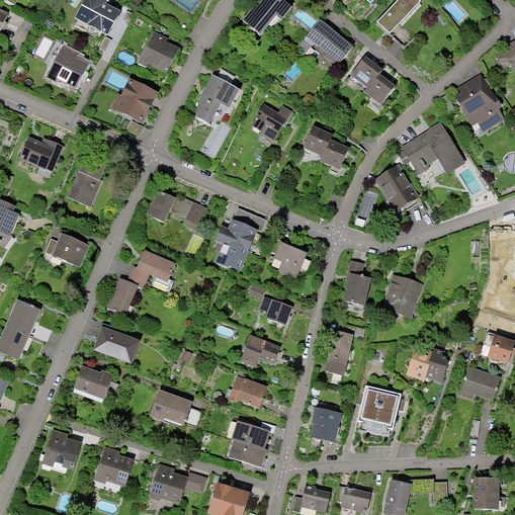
[(84,26),(85,23),(103,32),(115,8),(103,2),(104,0),(85,0),(75,21),(84,26)]
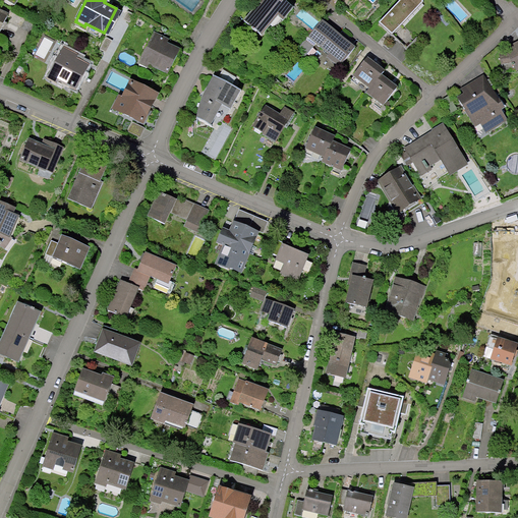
[(294,6),(288,1),(287,0),(259,0),(243,18),(262,34),(278,13),(284,18),(294,6)]
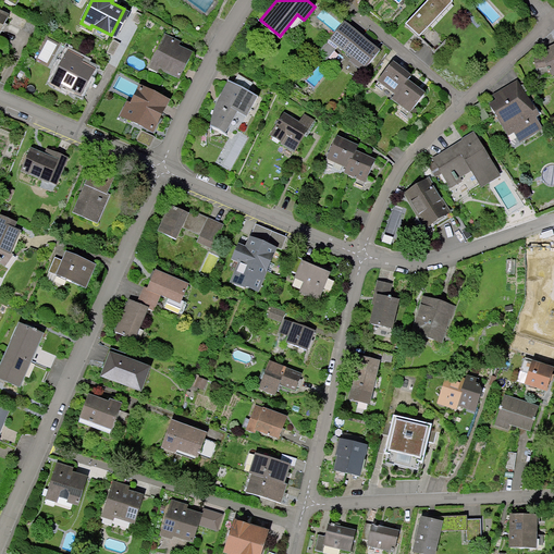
[(435,51),(446,39),(430,24),(453,0),(423,0),(404,22),(435,51)]
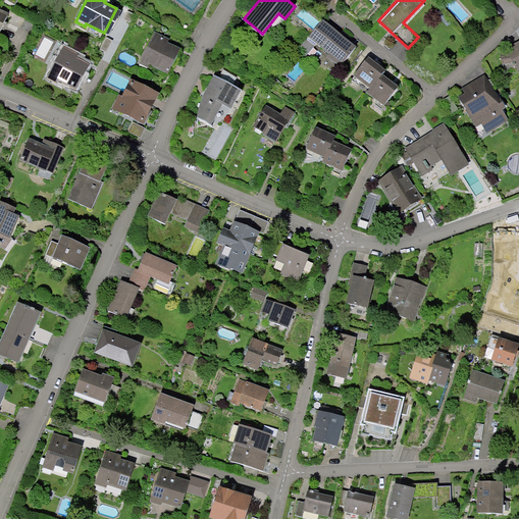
[(341,64),(344,60),(356,45),(322,17),(309,33),(330,50),(327,54),(341,64)]
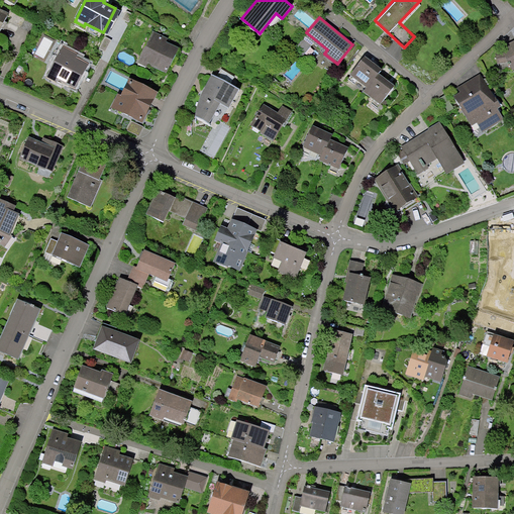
[(146,65),(147,62),(166,71),(178,47),(166,40),(168,36),(153,29),(137,60),(146,65)]
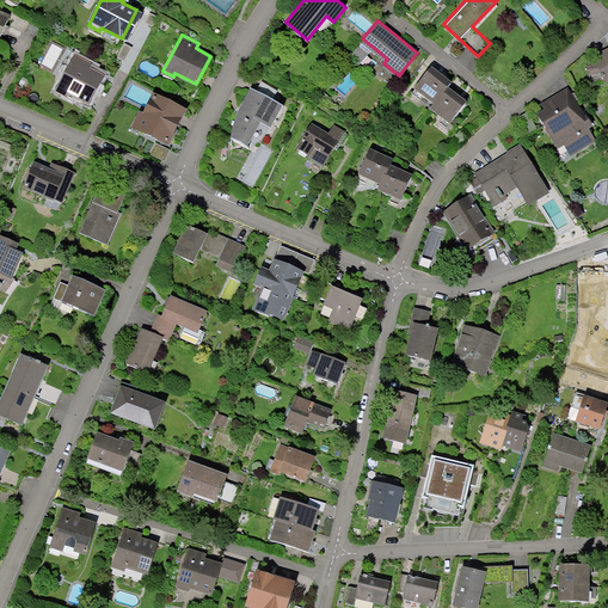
[(607,80),(607,45),(593,53),(605,81),(607,80)]
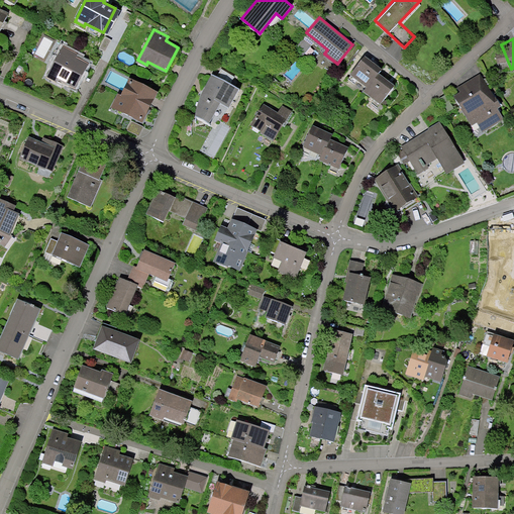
[(55,80),(57,77),(74,86),(87,62),(74,56),(76,52),(63,43),(46,75),(55,80)]
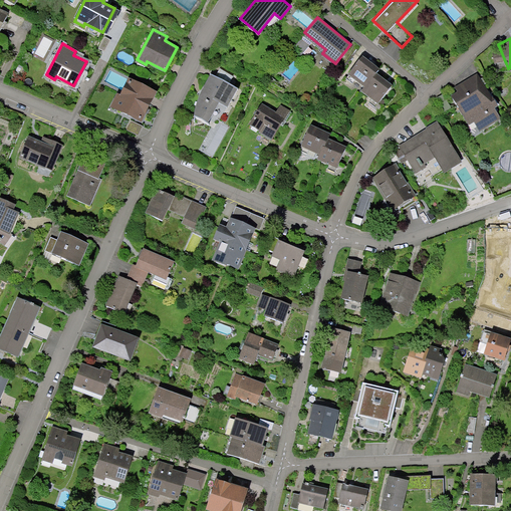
[(378,67),(362,54),(348,72),(364,85),(375,71),(378,67)]
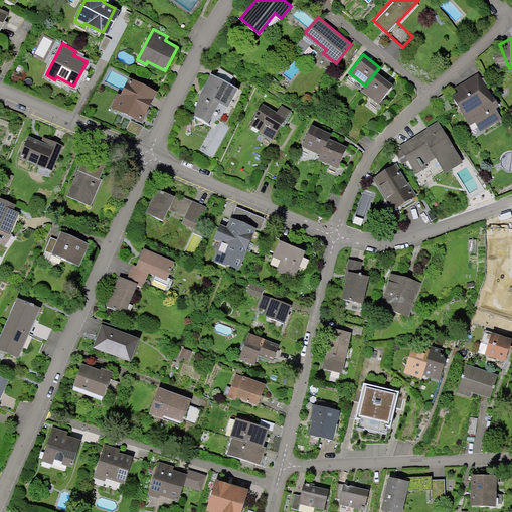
[(477,70),(453,84),(457,92),(449,96),(468,127),(474,123),(479,132),(501,119),(495,108),(498,106),(477,70)]
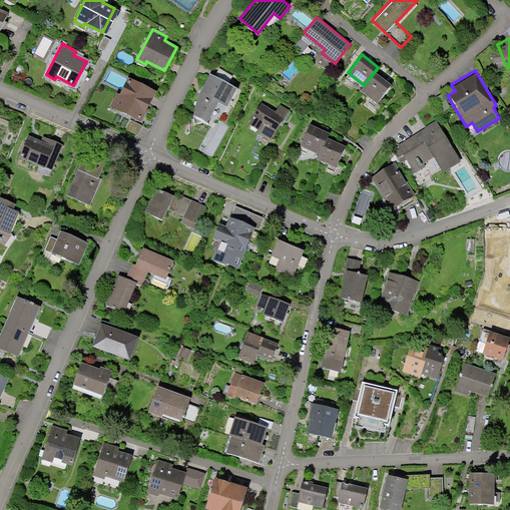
[(362,88),(380,102),(394,85),(375,71),(364,85),(362,88)]
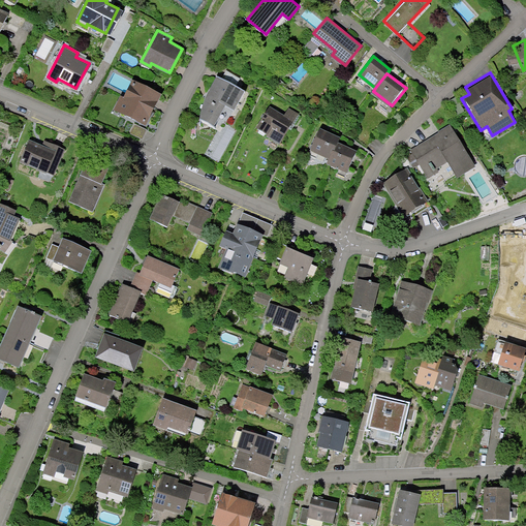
[(244,90),(216,74),(204,99),(200,109),(200,118),(219,128),(228,112),(233,114),(244,90)]
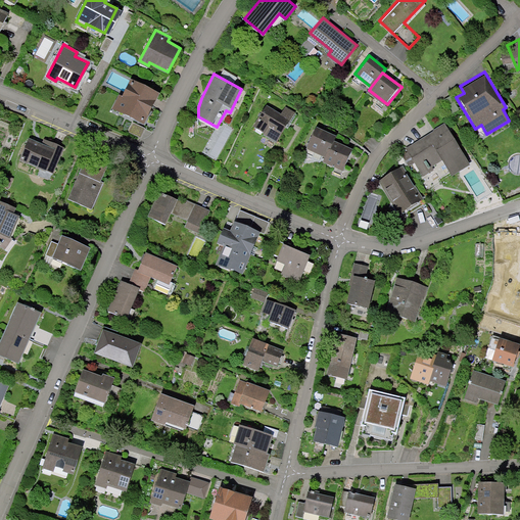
[(144,123),(158,92),(131,79),(123,95),(119,94),(111,107),(144,123)]
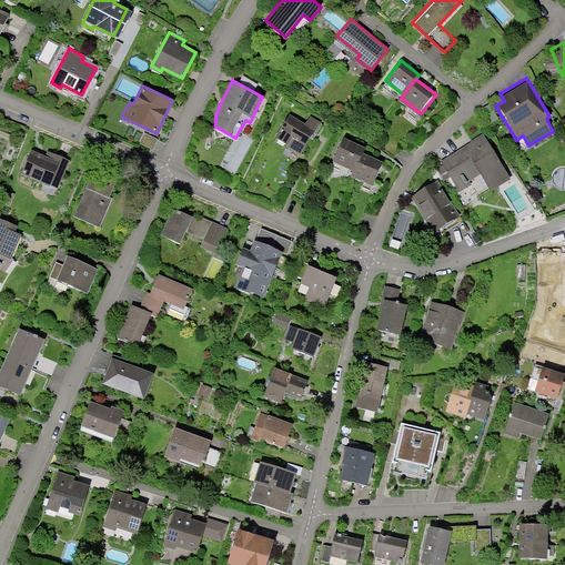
[(298,151),(313,128),(318,119),(310,114),(305,122),(289,112),(273,135),(298,151)]
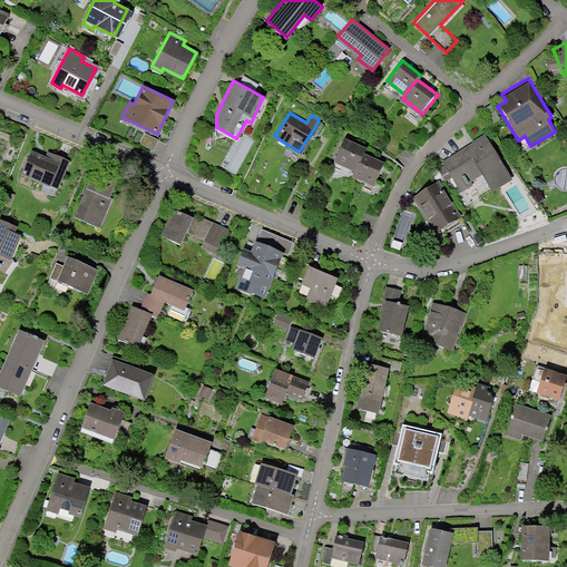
[(481,133),(438,159),(458,191),(481,175),(491,192),(511,179),(481,133)]
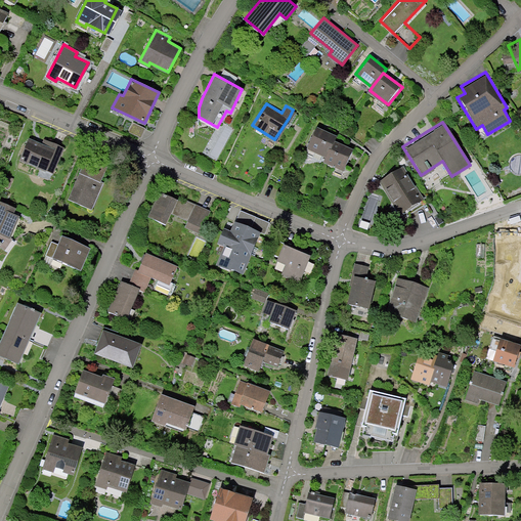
[(335,136),(315,127),(306,145),(326,156),(333,139),(335,136)]
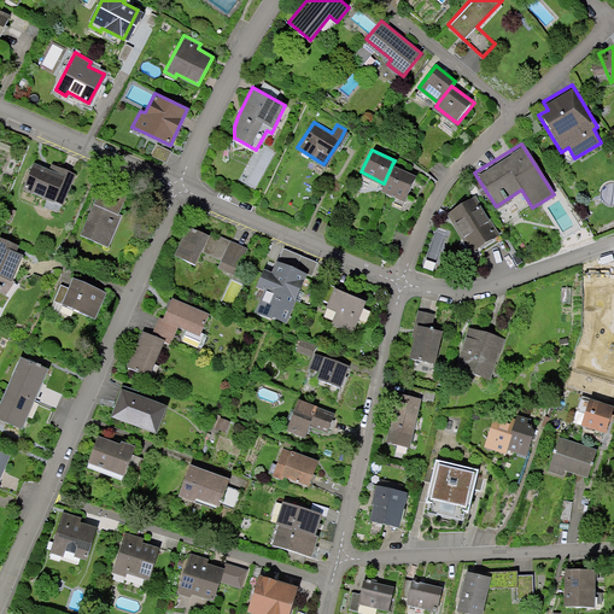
[(74,173),(51,164),(48,169),(31,162),(21,189),(60,205),(74,173)]
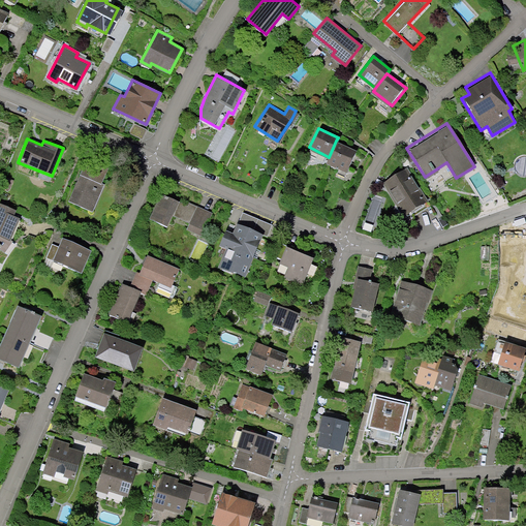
[(327,160),(347,171),(357,151),(336,141),(329,157),(327,160)]
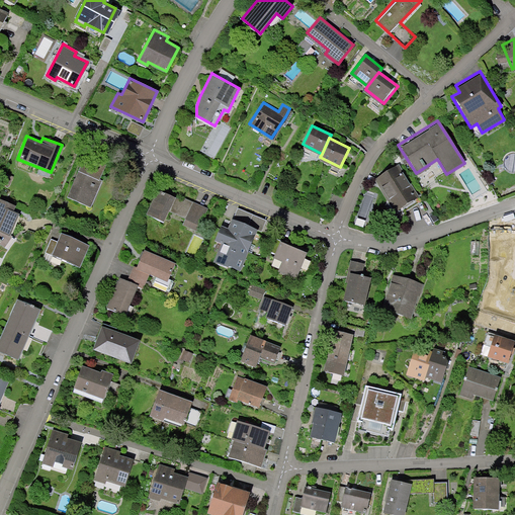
[(105,167),(82,158),(66,198),(89,207),(105,167)]
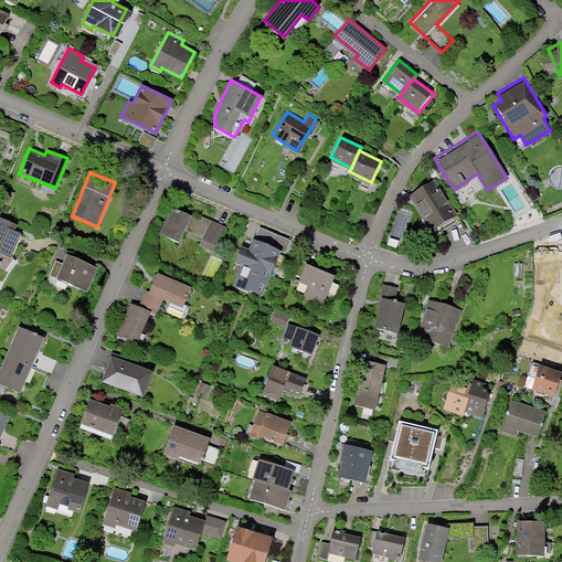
[(435,178),(407,194),(430,233),(458,218),(435,178)]
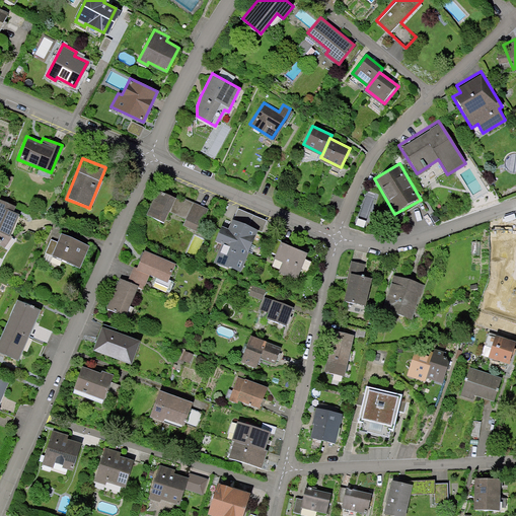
[(196,231),(207,205),(182,195),(180,199),(154,189),(145,211),(162,218),(166,208),(183,215),(179,224),(196,231)]
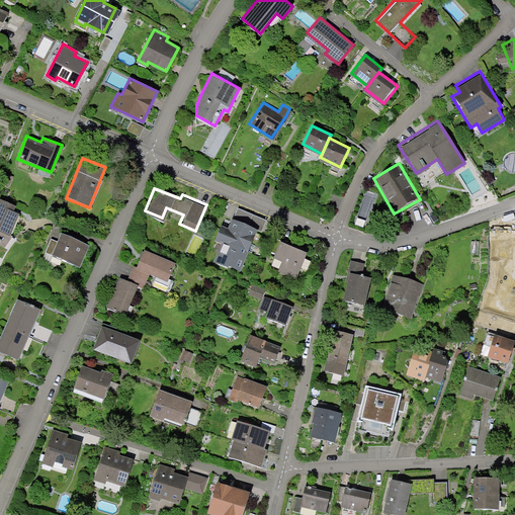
[(17,205),(0,198),(0,242),(6,235),(12,237),(22,212),(15,209),(17,205)]
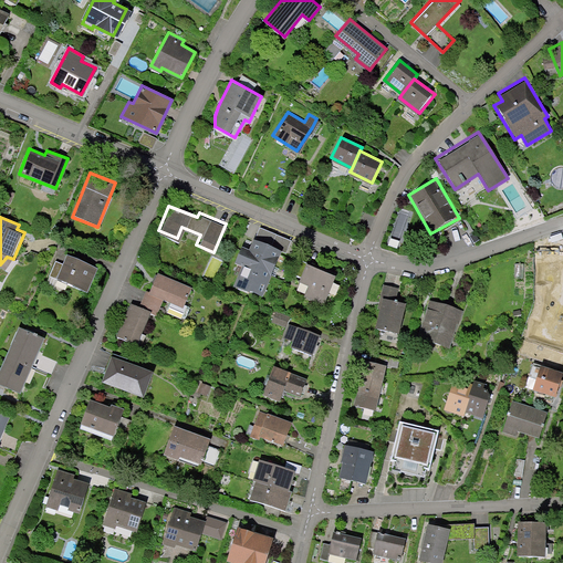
[(267,284),(278,251),(246,240),(242,250),(233,247),(229,257),(239,260),(229,288),(242,292),(248,278),(267,284)]
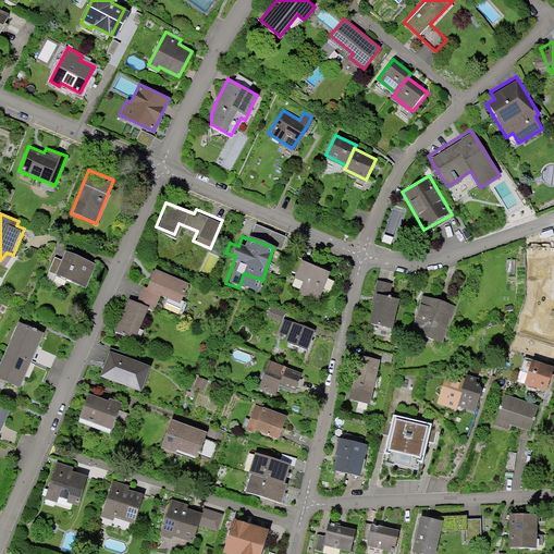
[(553,243),(537,249),(543,266),(533,269),(541,293),(553,288),(553,243)]
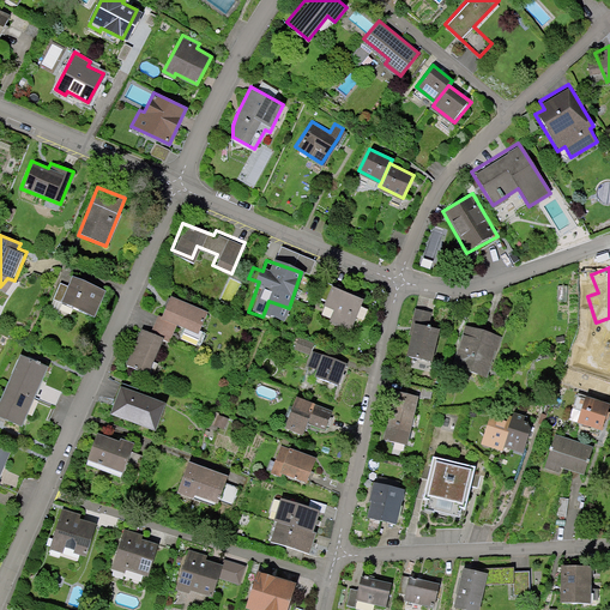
[(58,282),(50,300),(92,316),(103,290),(72,277),(67,287),(58,282)]
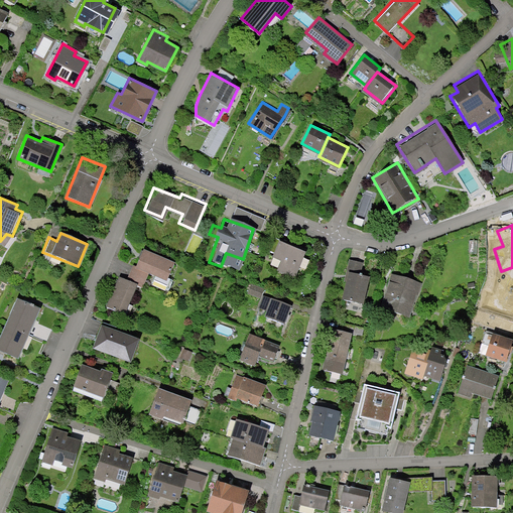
[(306,248),(279,237),(271,258),(280,262),(277,270),(294,277),(306,248)]
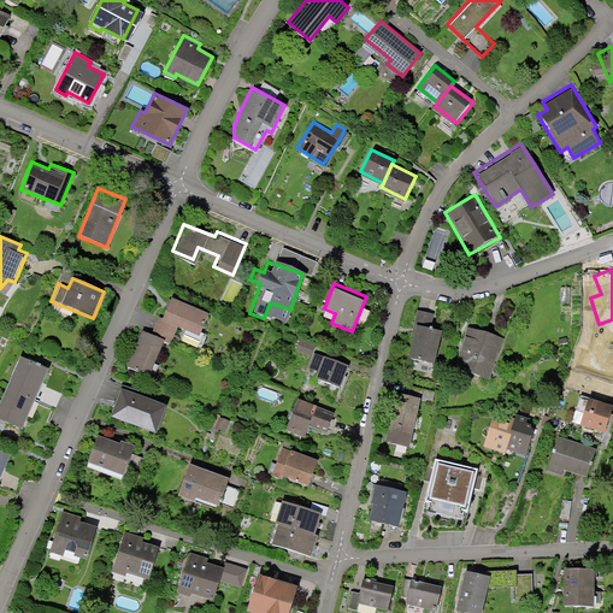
[(567,286),(558,286),(558,301),(569,301),(567,286)]
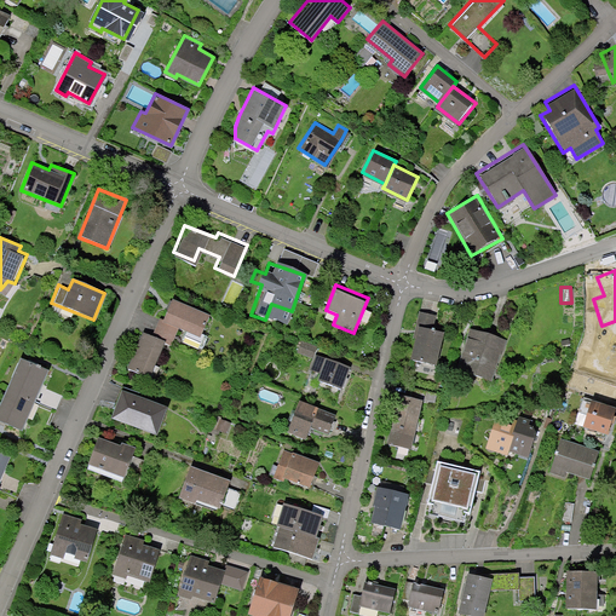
[(157,316),(150,337),(166,344),(170,345),(177,328),(186,332),(182,343),(199,349),(212,317),(171,300),(163,318),(157,316)]
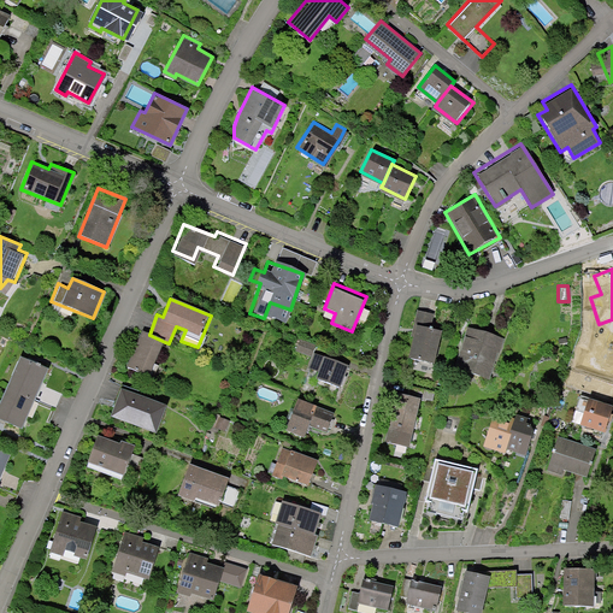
[(410,358),(435,364),(442,331),(429,329),(432,313),(416,310),(412,324),(418,325),(410,358)]
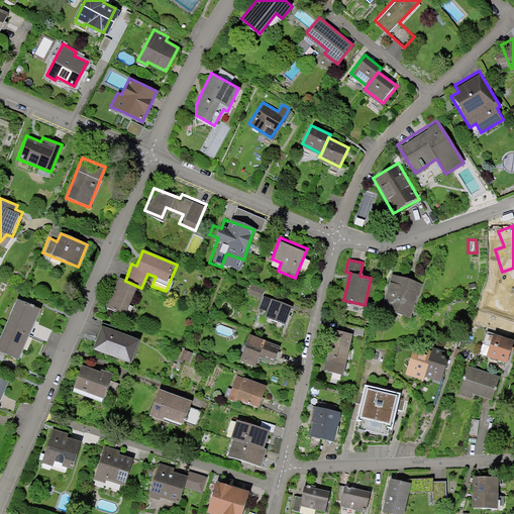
[(419,281),(389,271),(378,306),(407,315),(414,292),(415,293),(419,281)]
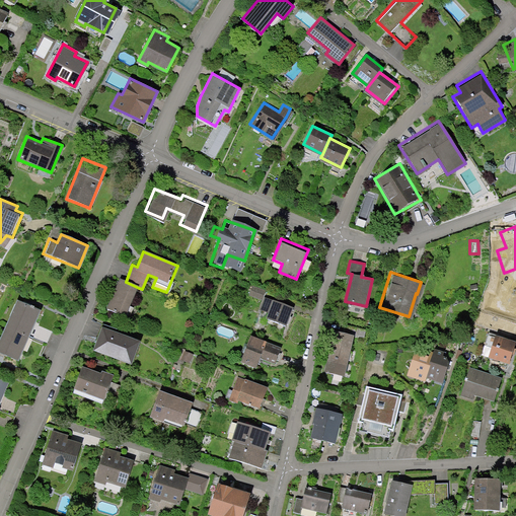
[(126,282),(119,279),(104,309),(126,319),(139,288),(126,282)]
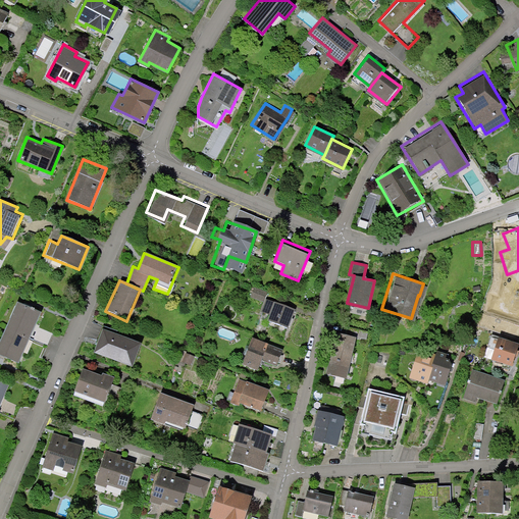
[(289,328),(295,309),(263,298),(259,311),(269,315),(267,320),(289,328)]
